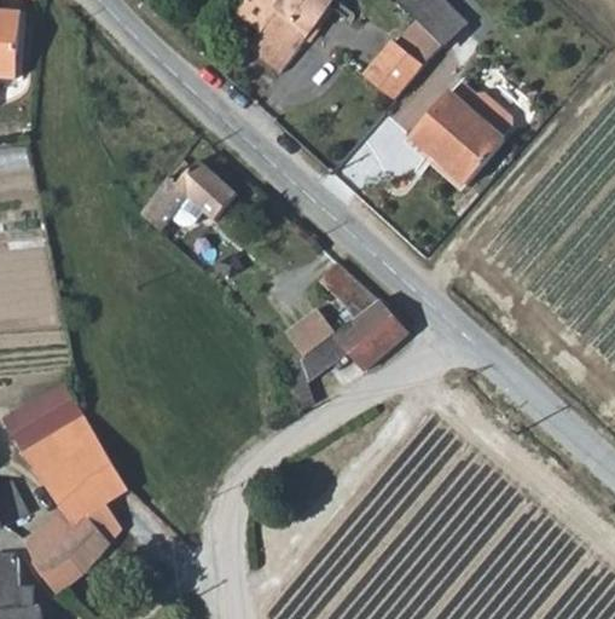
[(242,0),(233,10),(260,30),(248,48),(280,74),(331,0),(242,0)]
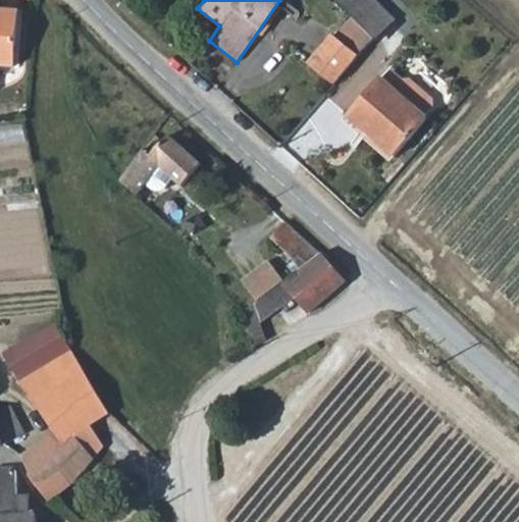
[(338,0),(338,1),(375,38),(378,34),(395,16),(376,0),(338,0)]
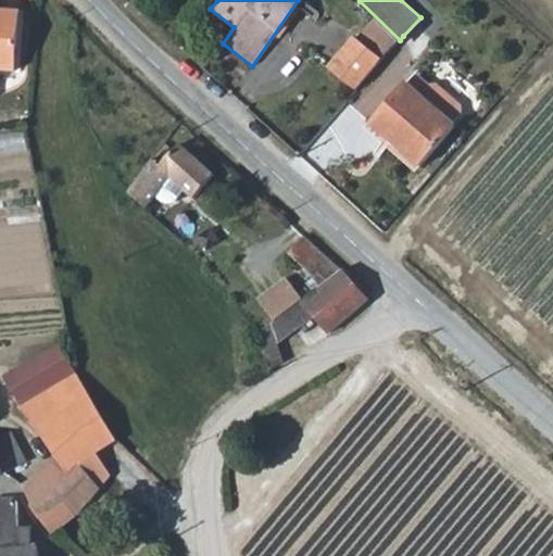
[(21,17),(0,14),(0,73),(16,74),(21,17)]
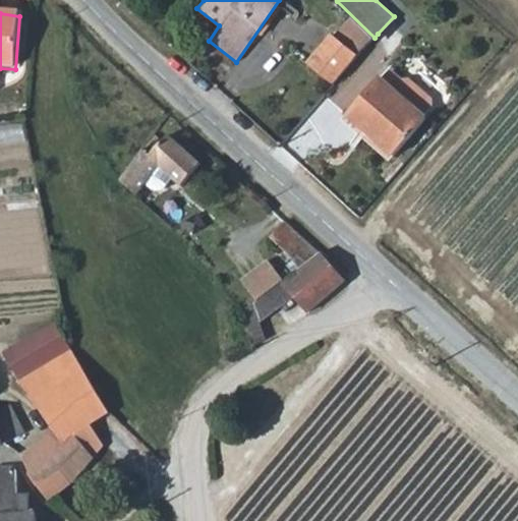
[(332,81),(357,55),(358,54),(334,34),(308,63),(332,81)]
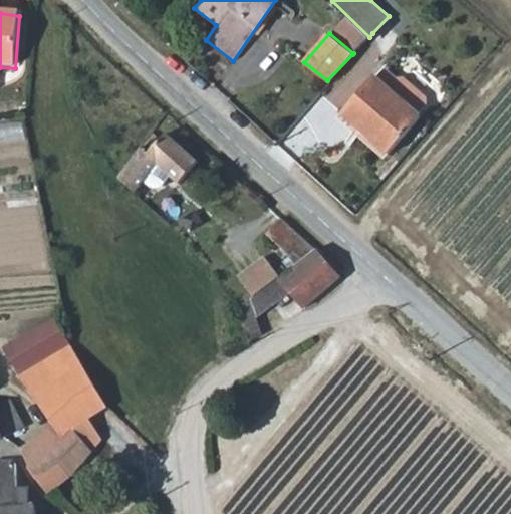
[(391,151),(420,114),(371,73),(339,112),(356,125),(359,124),(391,151)]
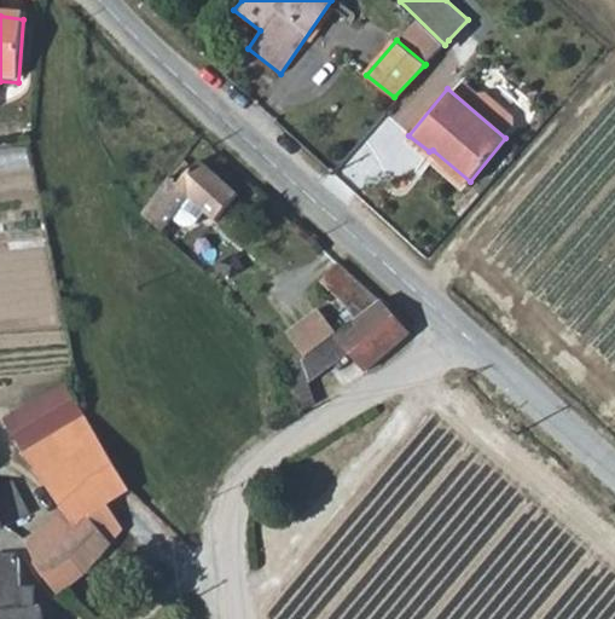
[(190,168),(180,160),(141,213),(162,231),(172,219),(180,227),(187,229),(193,227),(207,213),(214,219),(236,195),(198,161),(190,168)]
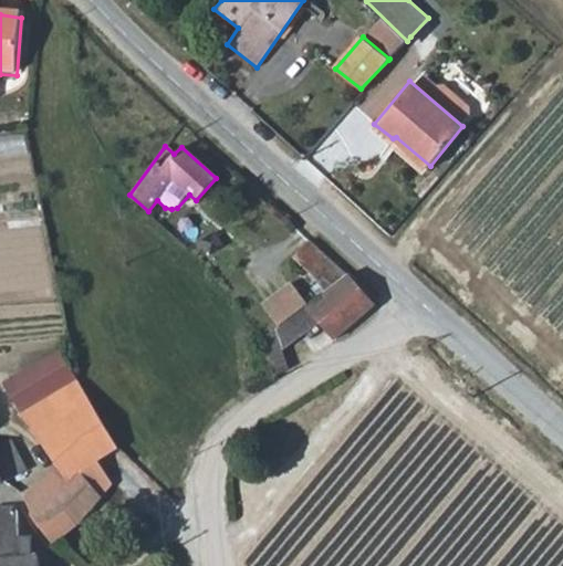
[(333,284),(344,274),(306,240),(291,257),(316,280),(321,274),(333,284)]
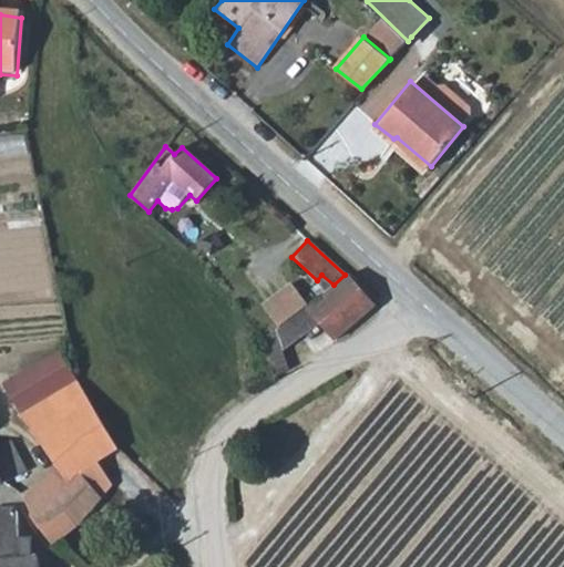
[(345,275),(334,285),(308,306),(319,321),(334,339),(373,306),(345,275)]
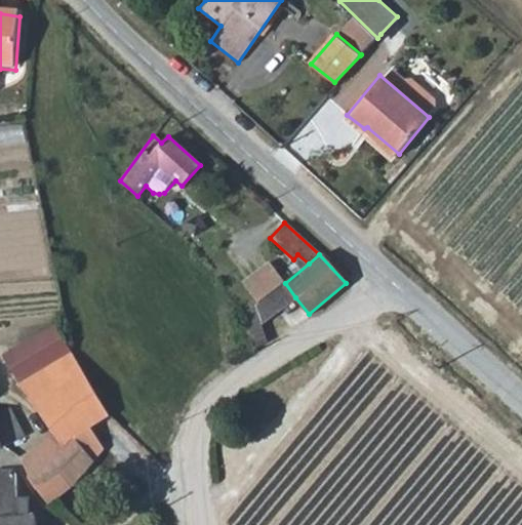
[(257,303),(284,282),(286,280),(271,259),(242,281),(257,303)]
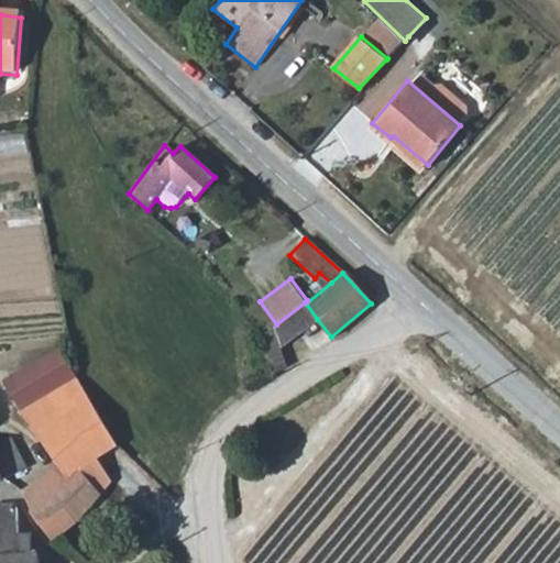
[(305,302),(276,324),(271,328),(278,348),(317,319),(306,304),(305,302)]
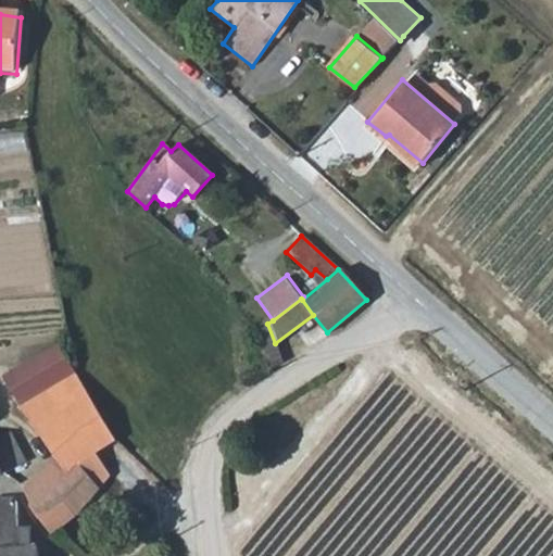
[(255,333),(268,370),(283,362),(275,343),(267,324),(255,333)]
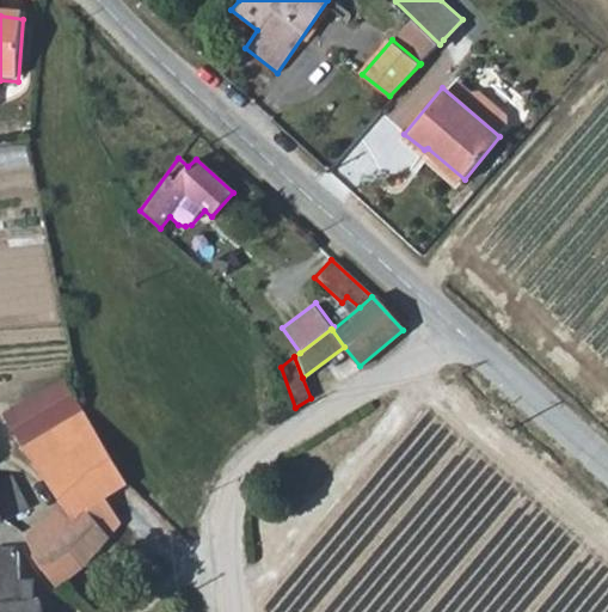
[(31,555),(53,585),(55,586),(85,563),(120,522),(104,499),(127,484),(81,409),(20,446),(59,506),(36,525),(50,539),(31,555)]
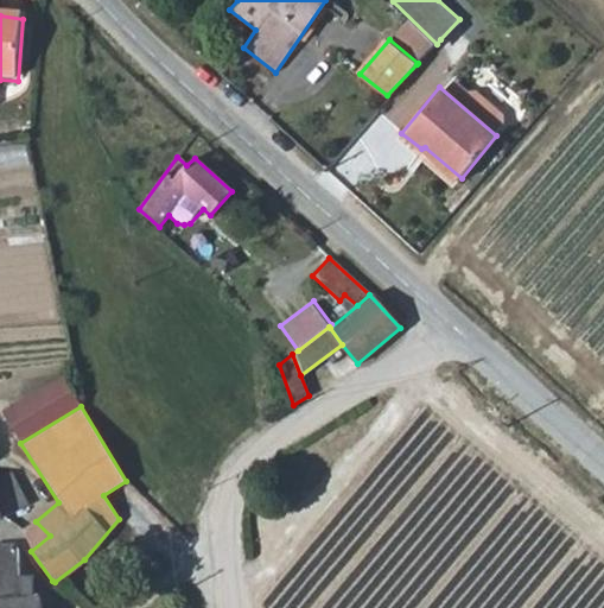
[(0,580),(19,580),(16,549),(10,545),(0,545),(0,580)]
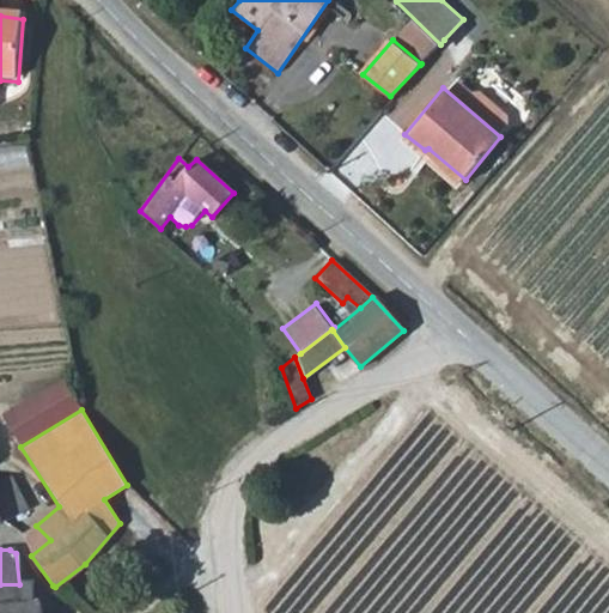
[(0,612),(42,612),(41,604),(20,604),(19,584),(0,584),(0,612)]
